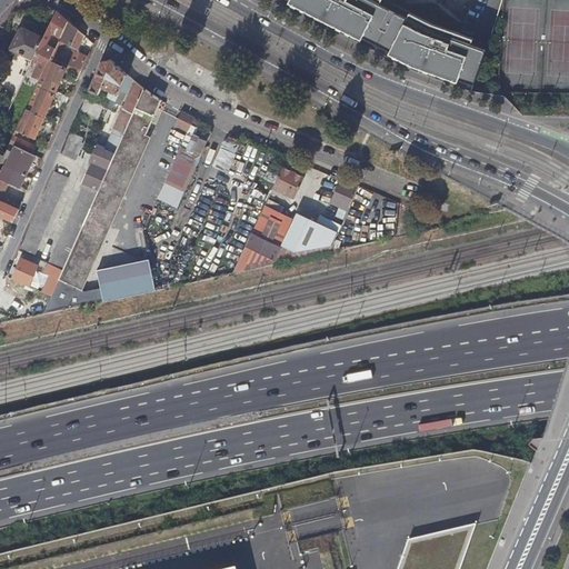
[(448,29),(392,0),(293,0),(429,70),(473,87),(488,43),(448,29)]
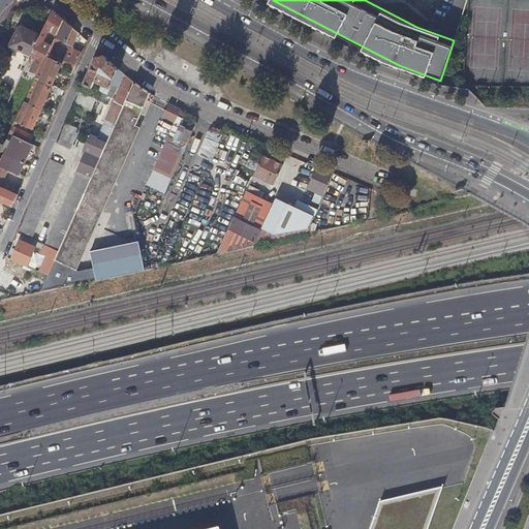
[(63,19),(53,9),(40,35),(34,48),(41,52),(38,59),(43,62),(48,53),(48,51),(52,43),(44,40),(50,30),(56,34),(63,19)]
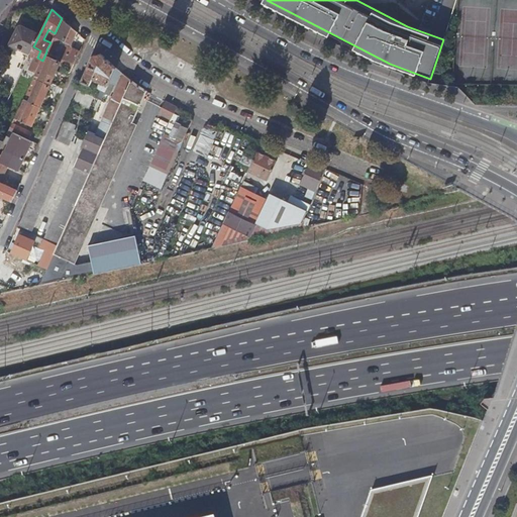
[(71,26),(62,18),(55,33),(50,42),(46,49),(54,54),(61,39),(64,41),(71,26)]
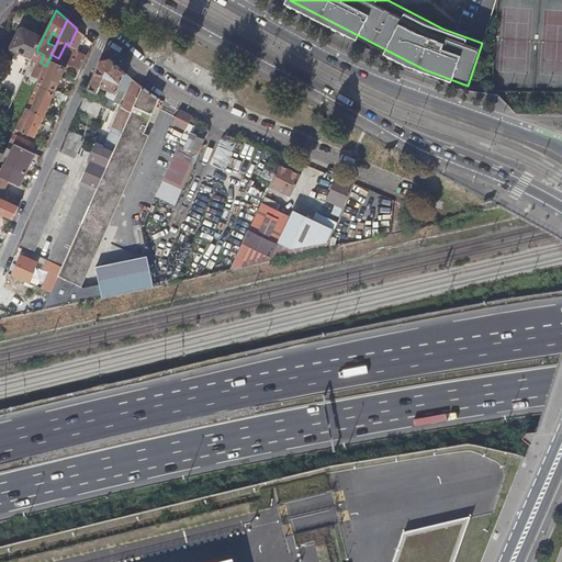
[(9,53),(31,63),(36,51),(43,37),(23,27),(20,29),(11,47),(12,47),(9,53)]
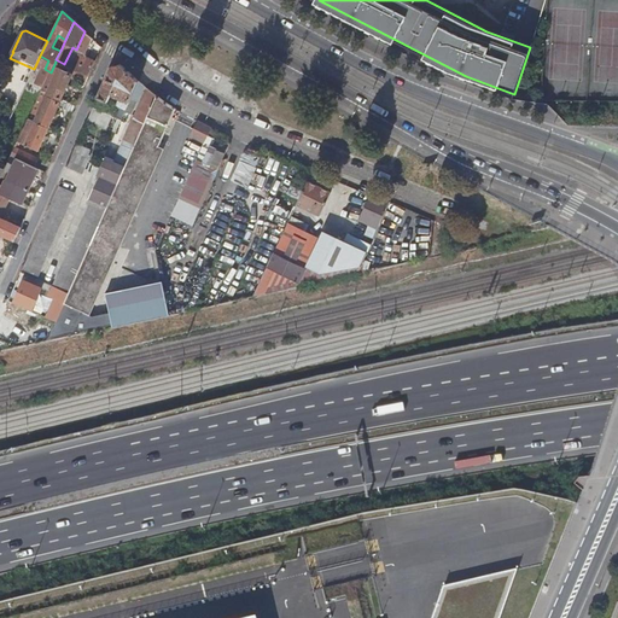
[(89,35),(85,31),(76,50),(82,52),(89,35)]
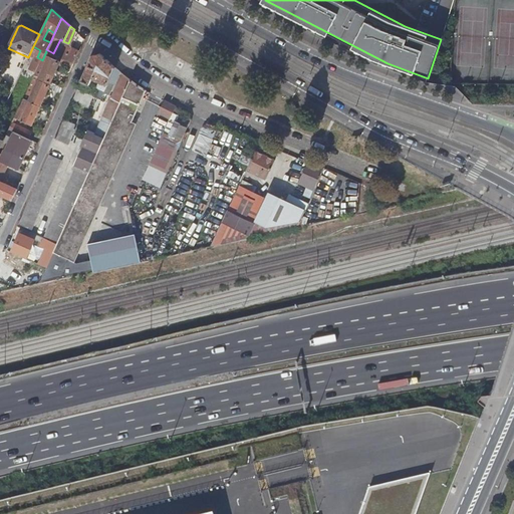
[(56,56),(60,58),(72,63),(78,50),(71,47),(68,52),(63,49),(65,44),(62,42),(56,56)]
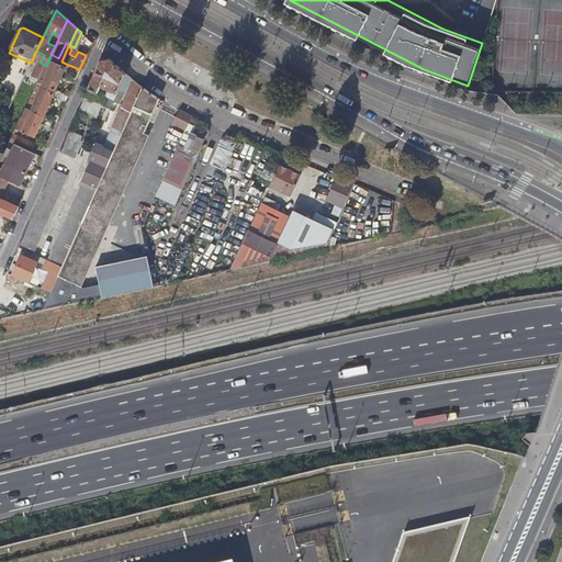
[(40,79),(38,81),(43,83),(53,62),(65,66),(66,64),(62,62),(51,56),(46,66),(40,79)]
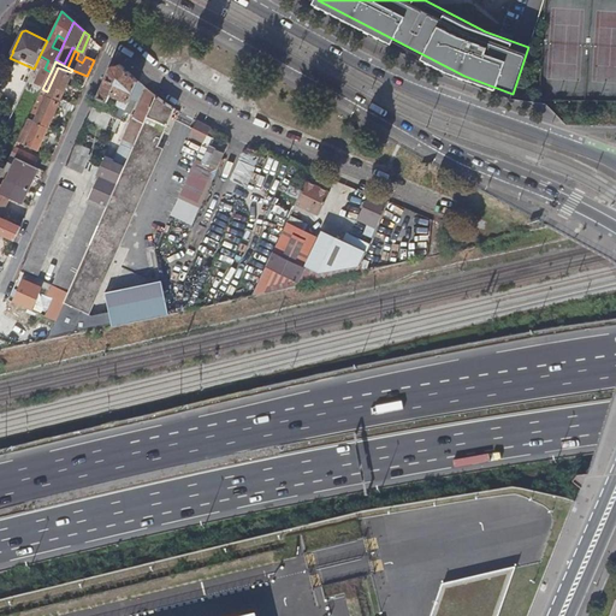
[(111,65),(98,96),(107,101),(111,94),(119,98),(116,105),(125,108),(130,99),(137,80),(120,64),(111,65)]
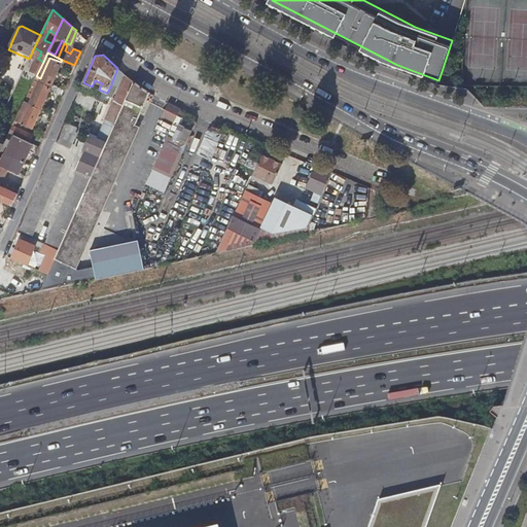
[(40,78),(50,83),(51,83),(60,66),(72,71),(74,65),(62,60),(61,62),(49,58),(40,78)]
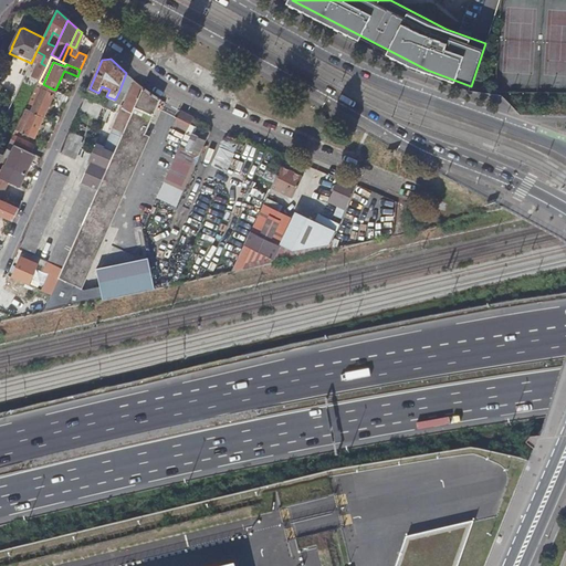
[(46,66),(41,63),(34,77),(40,80),(46,66)]
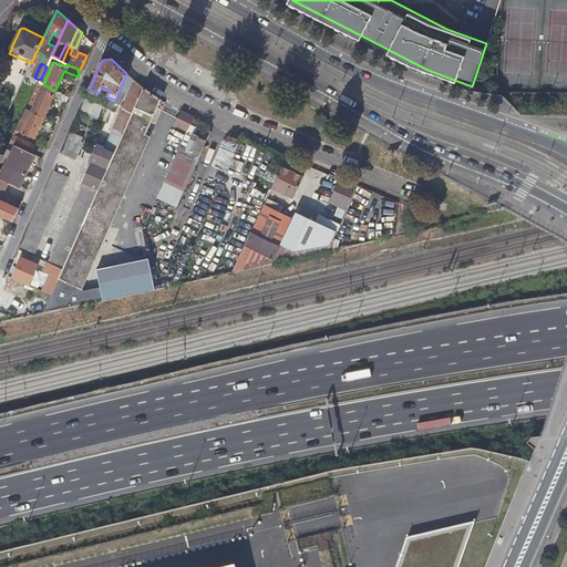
[(132,78),(126,73),(120,91),(125,93),(132,78)]
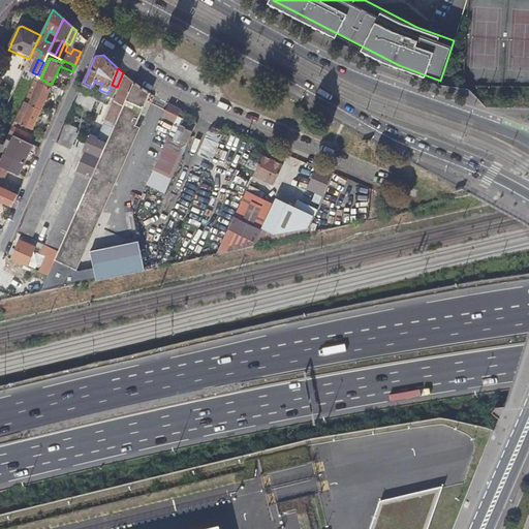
[(100,157),(133,82),(126,75),(114,101),(105,118),(96,138),(93,146),(96,147),(93,154),(100,157)]
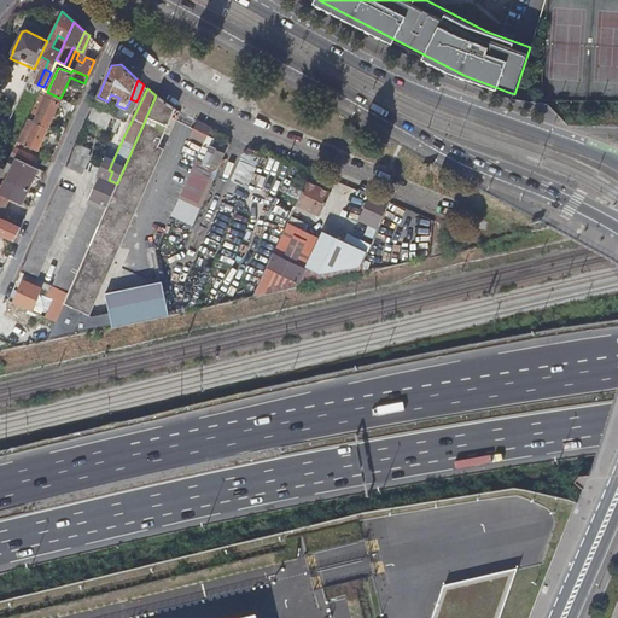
[(29,118),(34,121),(46,95),(58,101),(59,98),(47,92),(42,89),(29,118)]
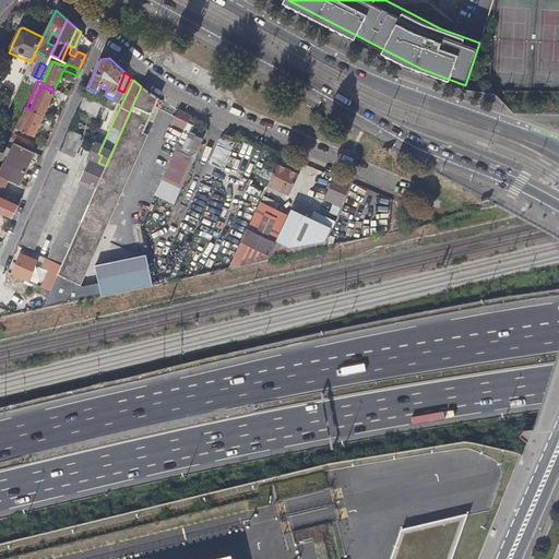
[(51,95),(64,102),(68,95),(62,93),(55,88),(54,88),(52,92),(42,86),(31,109),(43,115),(51,95)]
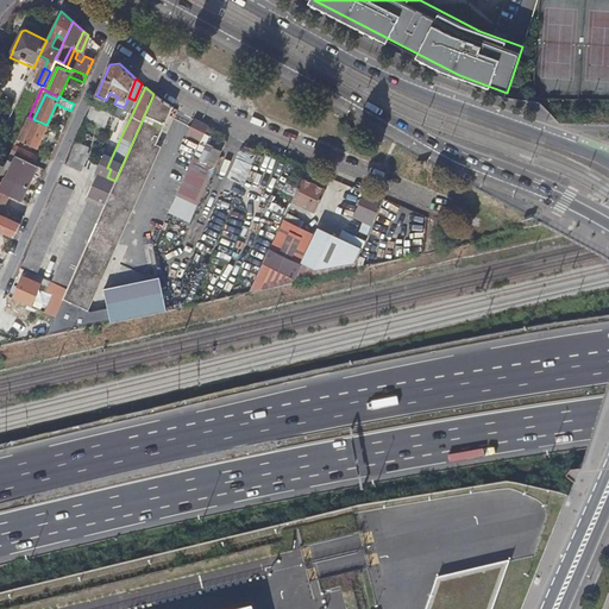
[(83,307),(173,107),(154,94),(115,181),(115,182),(106,203),(68,289),(63,299),(83,307)]
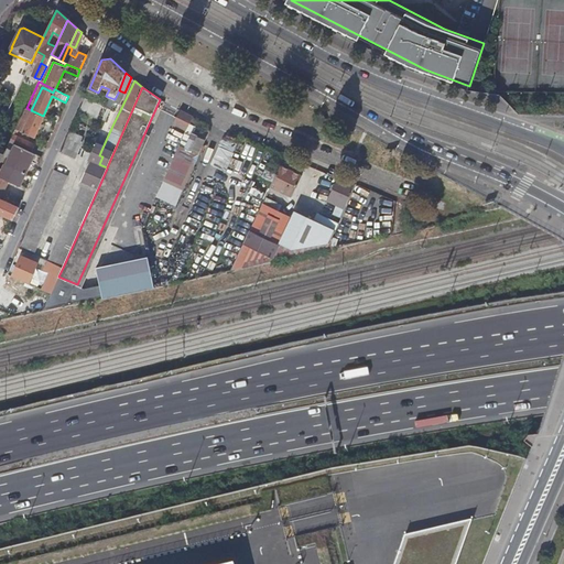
[(34,137),(43,116),(31,110),(26,108),(15,129),(34,137)]
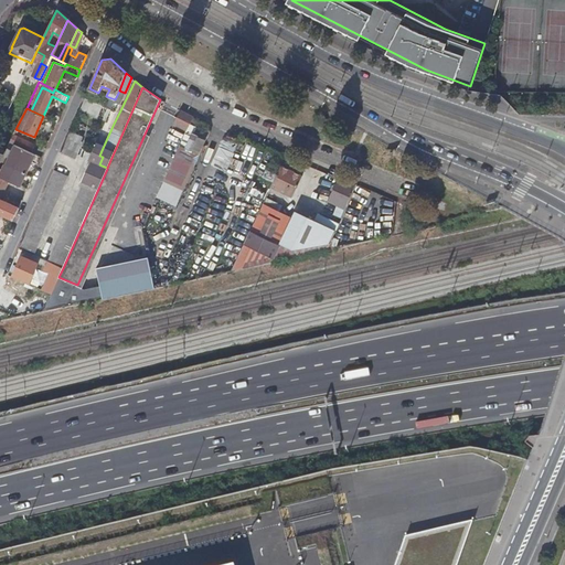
[(190,124),(193,117),(180,110),(177,117),(190,124)]
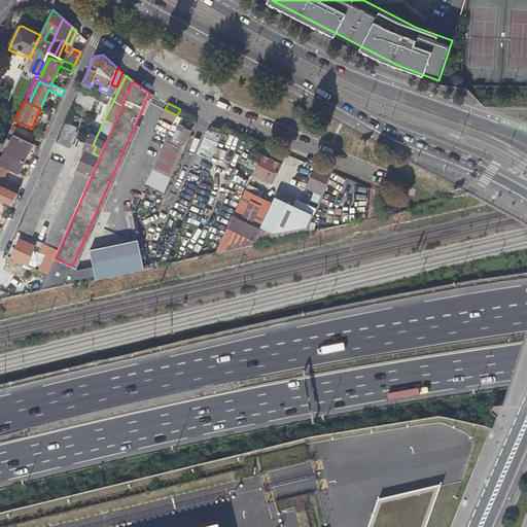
[(162,115),(174,121),(177,115),(165,109),(162,115)]
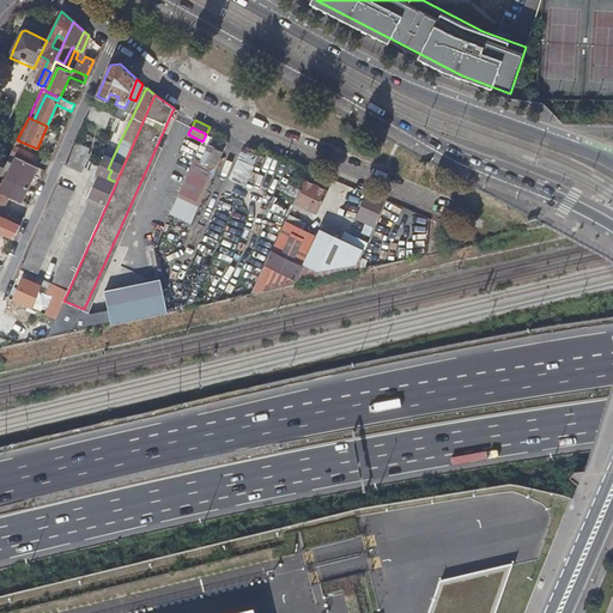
[(202,157),(195,153),(170,213),(193,223),(224,150),(208,143),(202,157)]
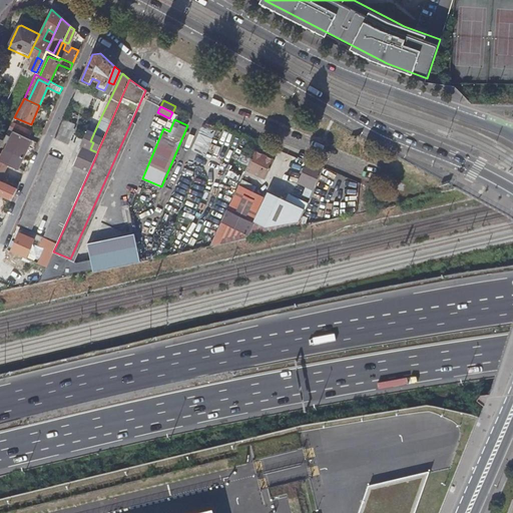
[(12,121),(9,129),(10,129),(27,137),(31,130),(12,121)]
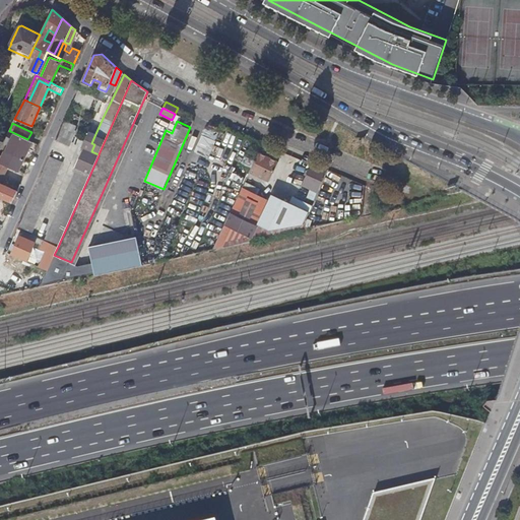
[(62,127),(57,139),(69,145),(75,132),(67,129),(62,127)]
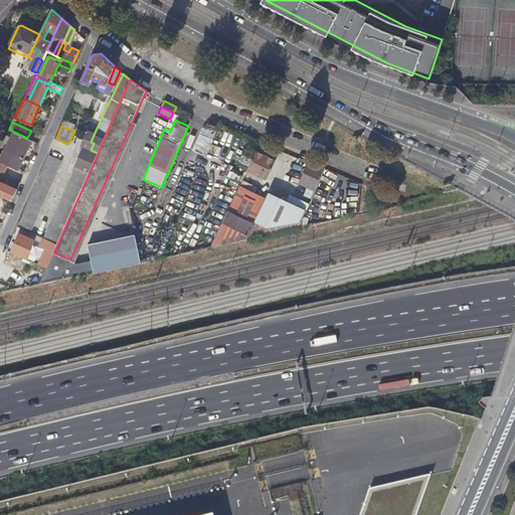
[(206,156),(217,131),(203,126),(193,150),(206,156)]
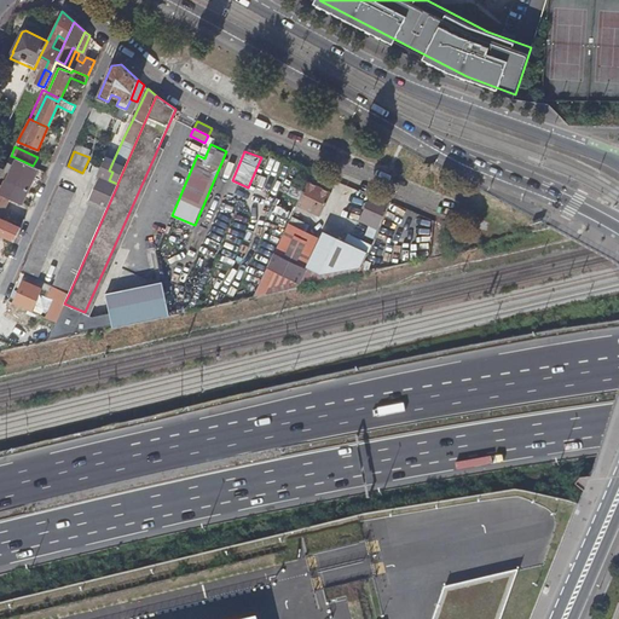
[(4,185),(12,190),(16,191),(18,186),(28,190),(38,168),(33,166),(12,156),(11,160),(15,161),(4,185)]
